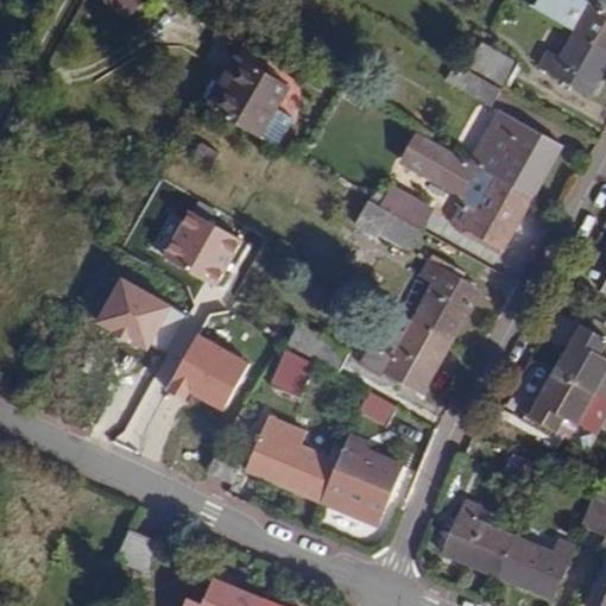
[(111,0),(131,13),(140,0),(111,0)]
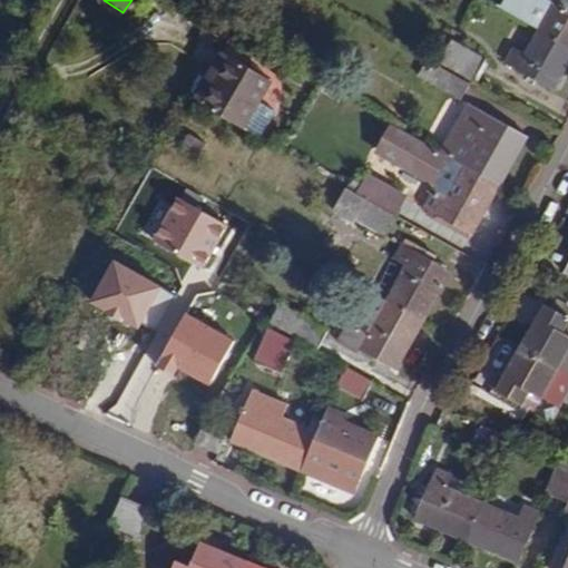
[(539,28),(567,45),(567,0),(503,0),(500,7),(539,28)]
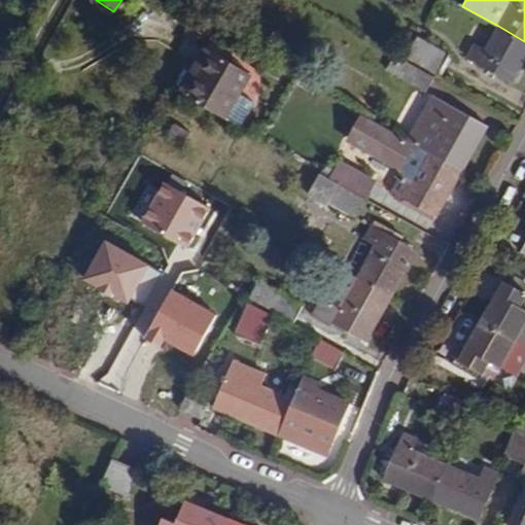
[(219,33),(234,41),(240,30),(225,22),(219,33)]
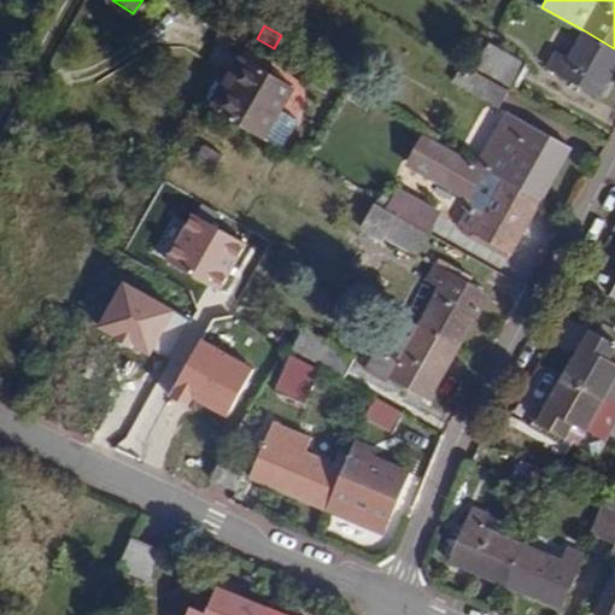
[(598,97),(614,68),(614,48),(584,30),(568,58),(555,51),(545,68),(598,97)]
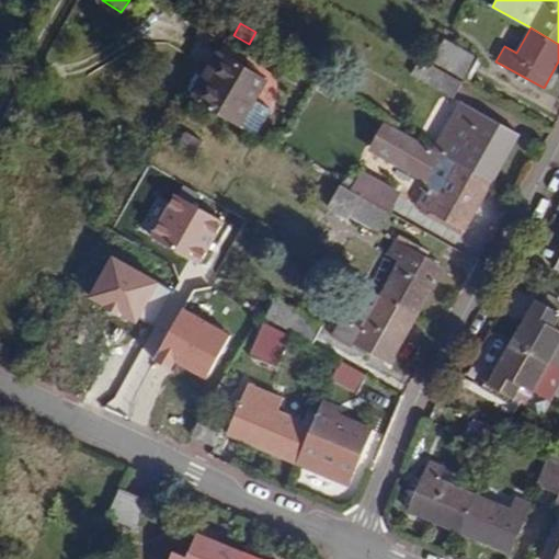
[(463,79),(465,80),(477,58),(443,38),(431,60),(463,79)]
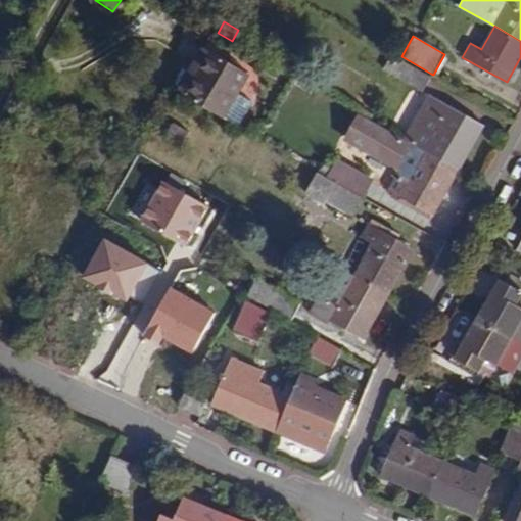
[(174,88),(225,116),(249,73),(198,44),(174,88)]
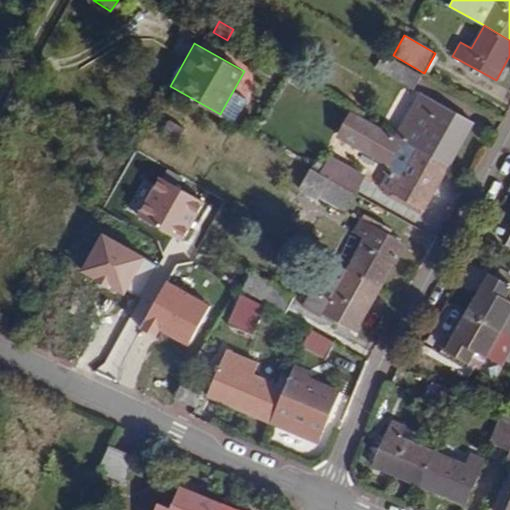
[(422,72),(393,55),(384,73),(413,89),(422,72)]
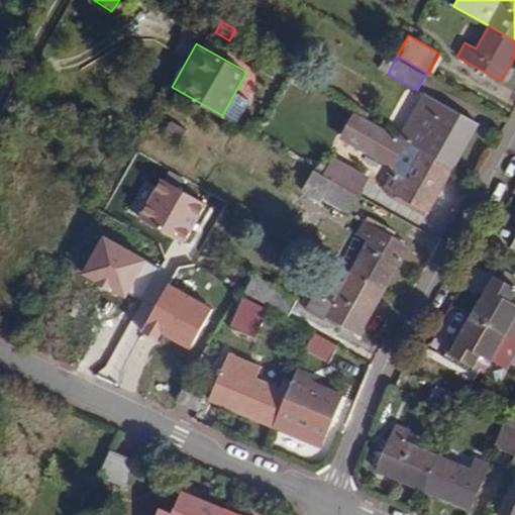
[(401,138),(452,167),(477,123),(427,96),(422,99),(401,138)]
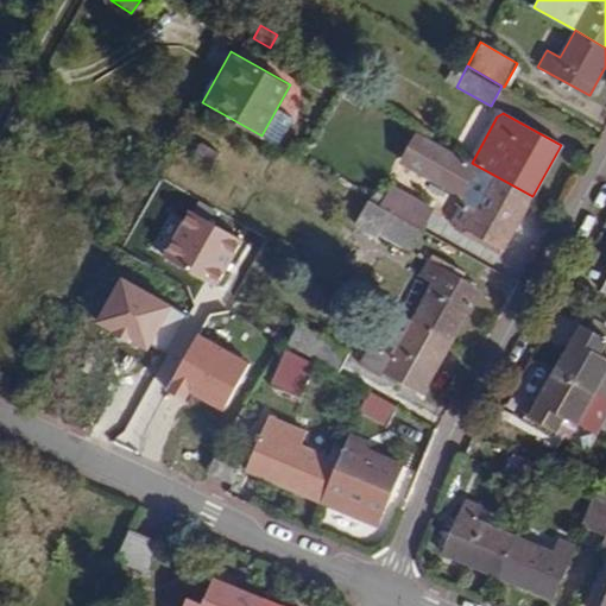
[(499,256),(532,196),(472,163),(420,133),(405,161),(428,172),(424,177),(459,197),(455,203),(459,206),(450,221),(462,228),(459,233),(499,256)]
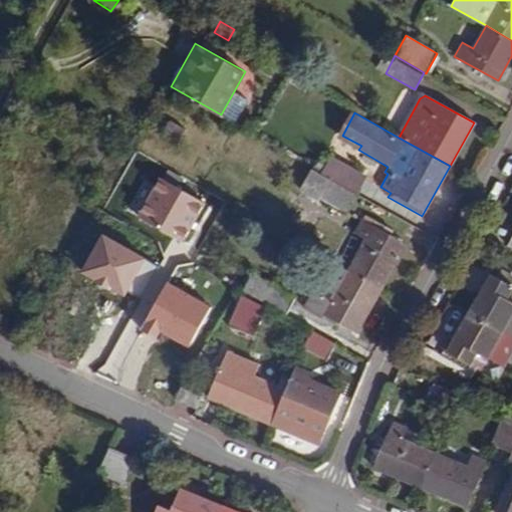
[(167,117),(162,131),(181,137),(185,123),(167,117)]
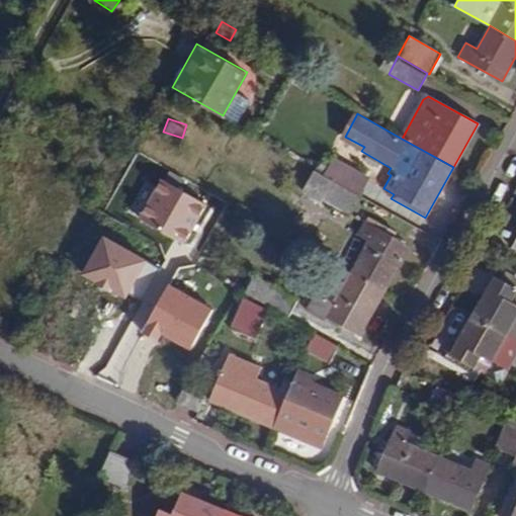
[(115,136),(138,150),(142,142),(119,129),(115,136)]
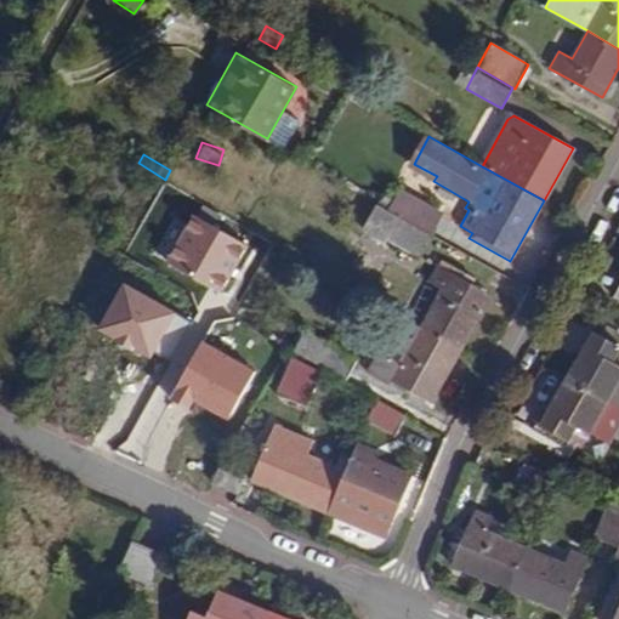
[(407,200),(410,196),(399,189),(397,196),(407,200)]
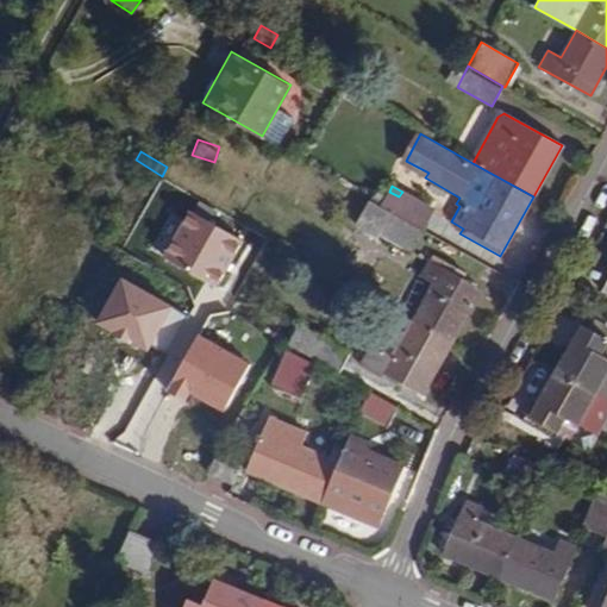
[(380,207),(421,230),(433,208),(402,192),(399,196),(389,192),(380,207)]
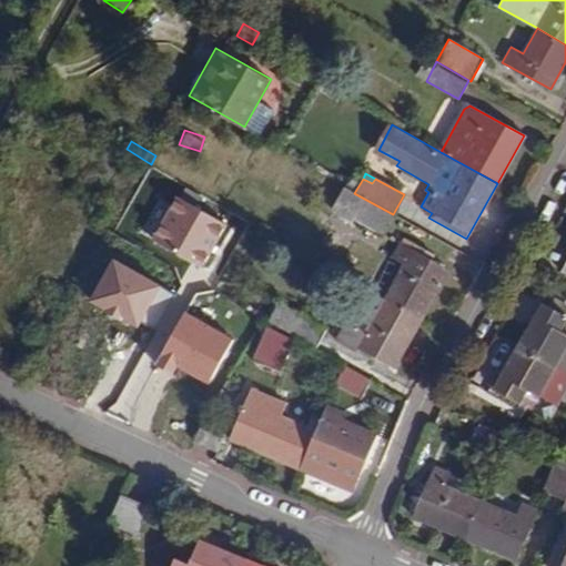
[(382,234),(393,214),(354,193),(345,188),(332,211),(350,222),(353,218),(382,234)]
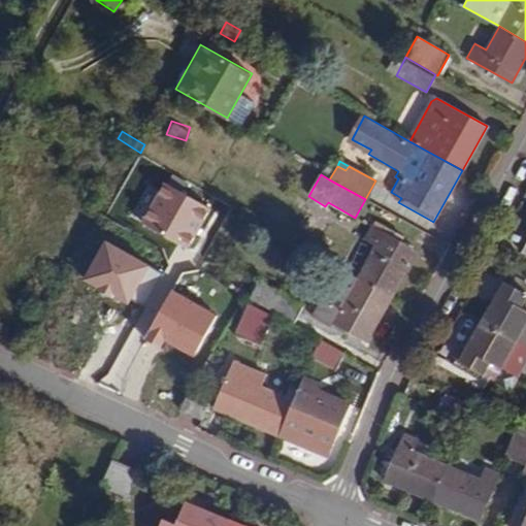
[(357,276),(392,296),(417,251),(400,241),(402,237),(373,221),(363,238),(374,245),(357,276)]
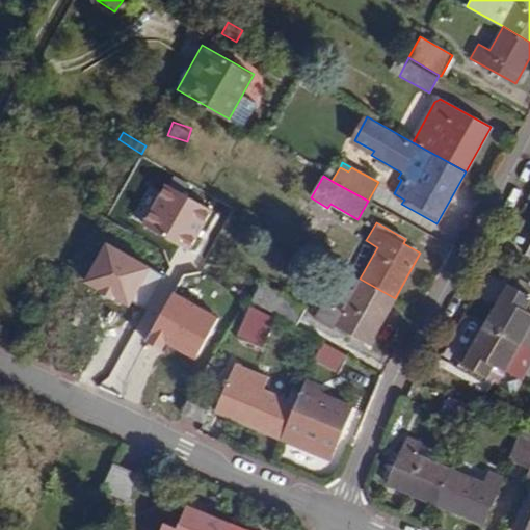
[(369,343),(395,298),(360,279),(342,268),(315,318),(337,330),(340,326),(369,343)]
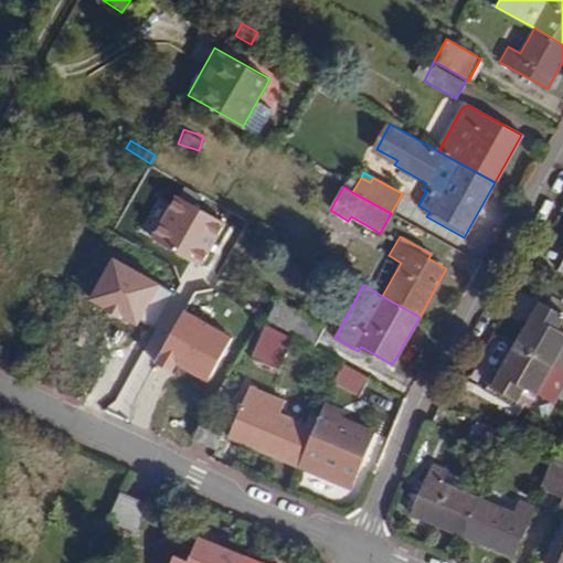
[(538,301),(513,343),(553,365),(562,371),(562,332),(556,329),(562,316),(562,304),(550,297),(544,306),(538,301)]
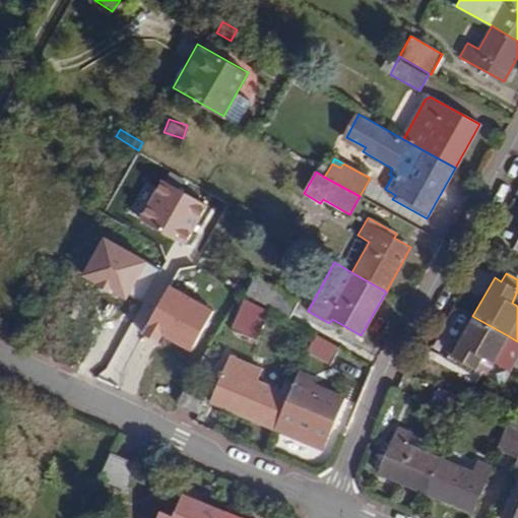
[(246,295),(253,299),(261,281),(255,278),(246,295)]
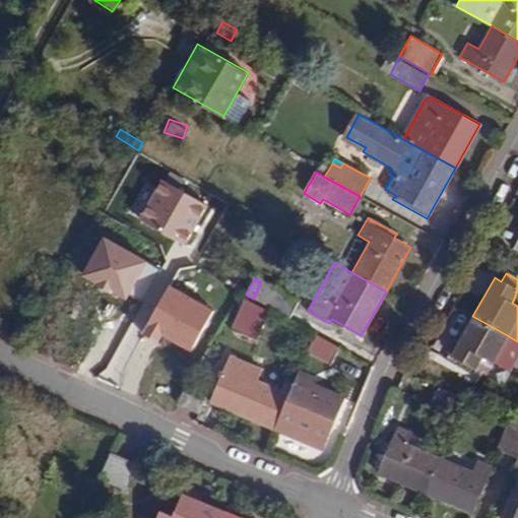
[(261,281),(253,299),(289,319),(299,304),(261,281)]
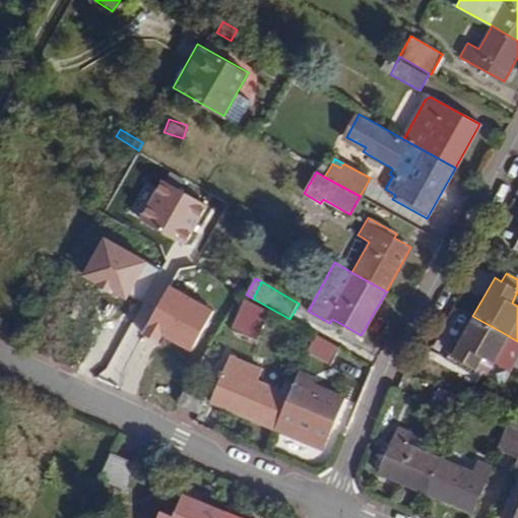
[(509,336),(472,316),(451,355),(475,369),(481,358),(494,363),(509,336)]
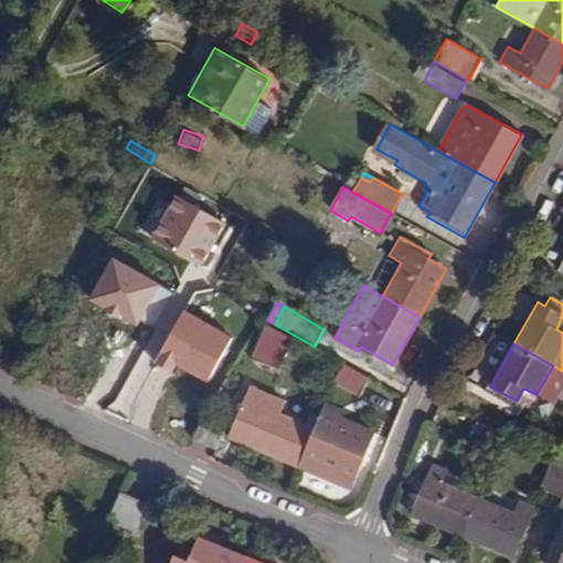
[(359,395),(368,378),(341,363),(333,382),(359,395)]
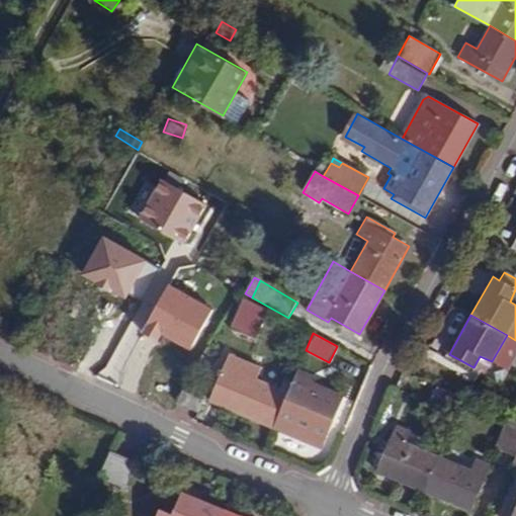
[(209,402),(274,428),(288,392),(254,378),(259,366),(230,354),(209,402)]
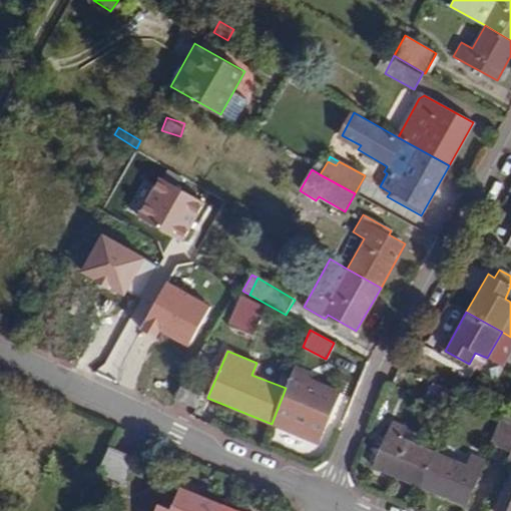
[(458,393),(433,382),(425,401),(451,412),(458,393)]
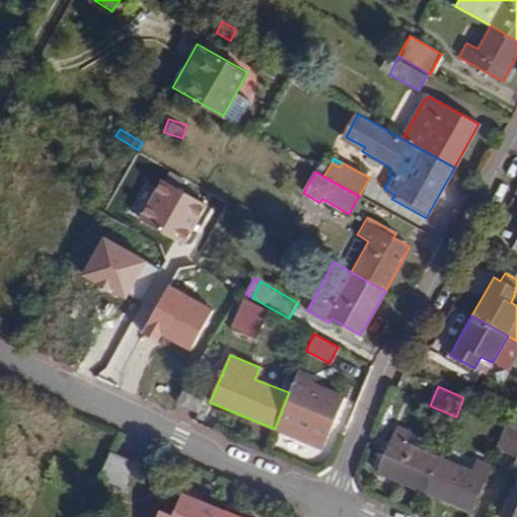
[(289,392),(275,429),(321,447),(341,400),(326,394),(321,405),(289,392)]
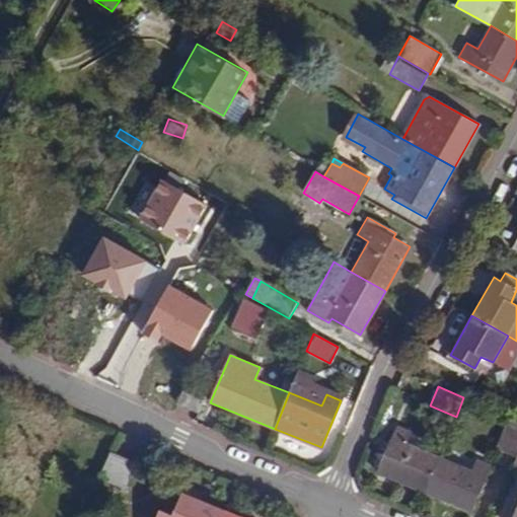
[(516,453),(516,451),(516,420),(511,419),(499,446),(516,453)]
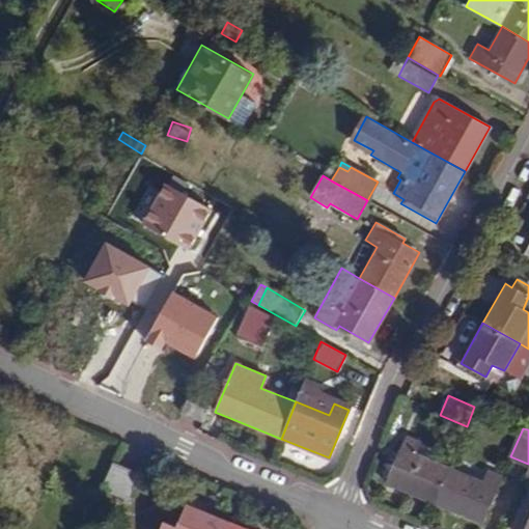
[(385,483),(434,504),(449,467),(416,453),(420,442),(405,437),(385,483)]
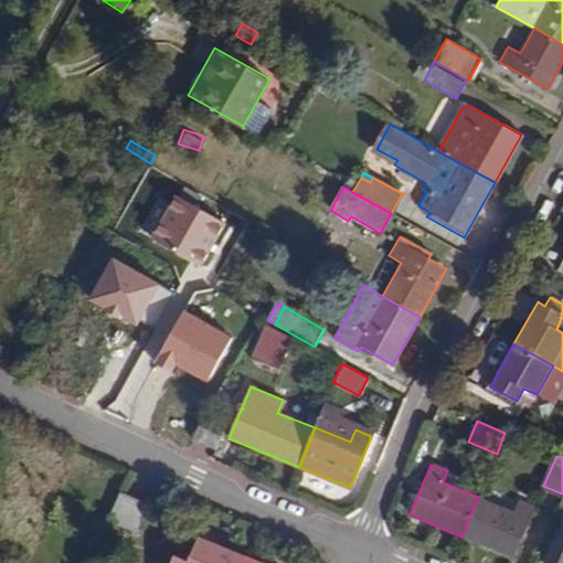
[(147,502),(118,489),(104,522),(133,534),(147,502)]
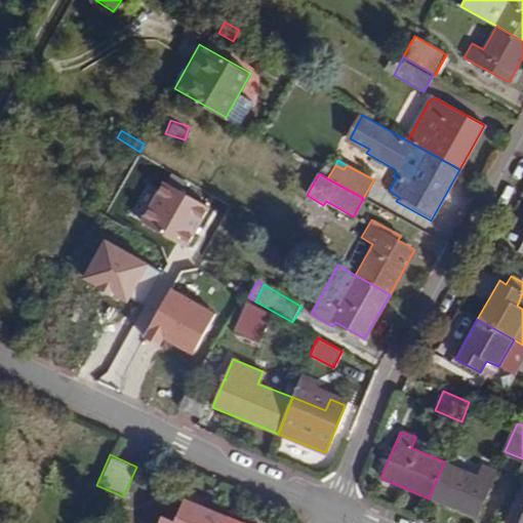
[(444,461),(429,498),(476,518),(496,470),(482,464),(477,476),(444,461)]
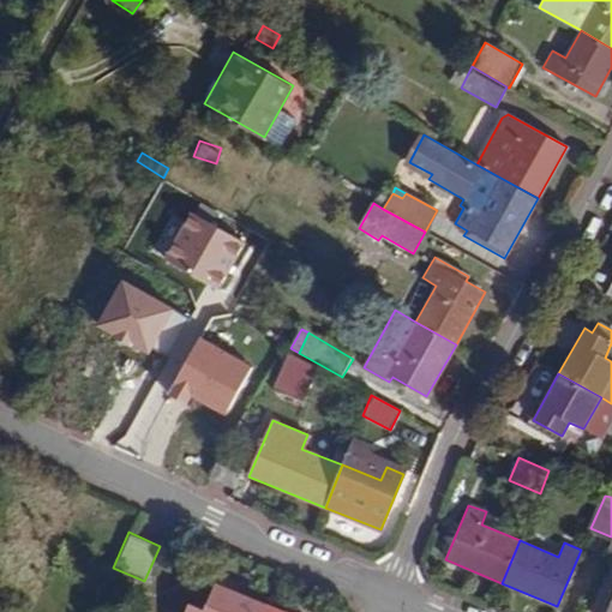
[(259,611),(264,603),(215,582),(203,607),(189,601),(184,611),(259,611)]
